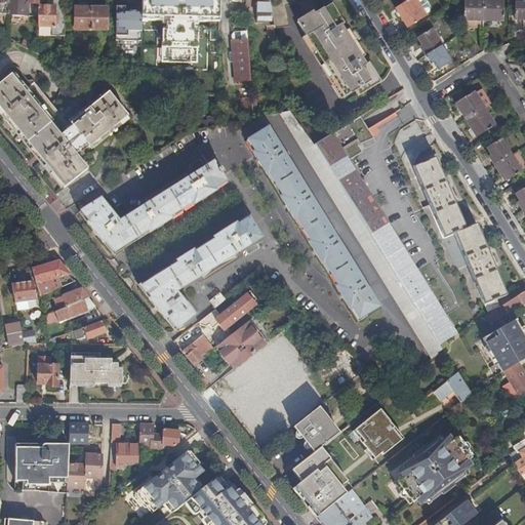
[(0,0),(0,2),(7,3),(7,14),(27,15),(28,3),(38,4),(38,0),(0,0)]
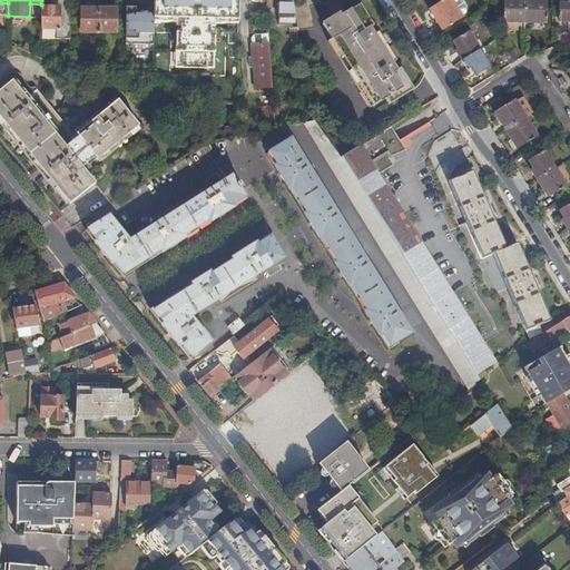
[(291,0),(252,0),(252,1),(258,1),(258,0),(278,0),(278,17),(287,17),(292,40),(300,39),(297,30),(291,0)]
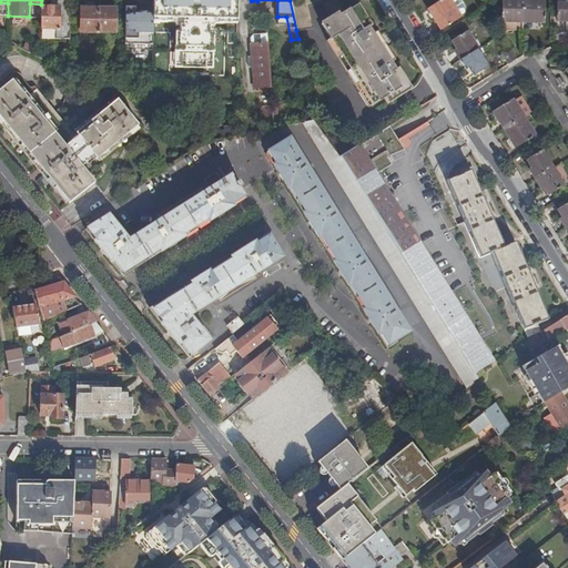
[(308,0),(290,0),(296,30),(314,28),(310,6),(308,0)]
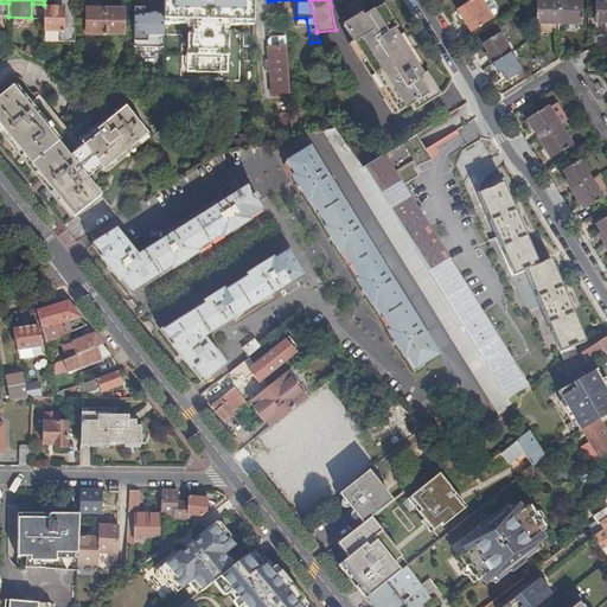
[(360,0),(350,0),(345,4),(355,18),(344,25),(359,50),(357,51),(366,68),(369,66),(378,81),(376,82),(385,98),(388,96),(397,112),(414,102),(417,108),(435,97),(414,63),(413,64),(401,45),(398,43),(401,42),(379,7),(370,13),(360,0)]
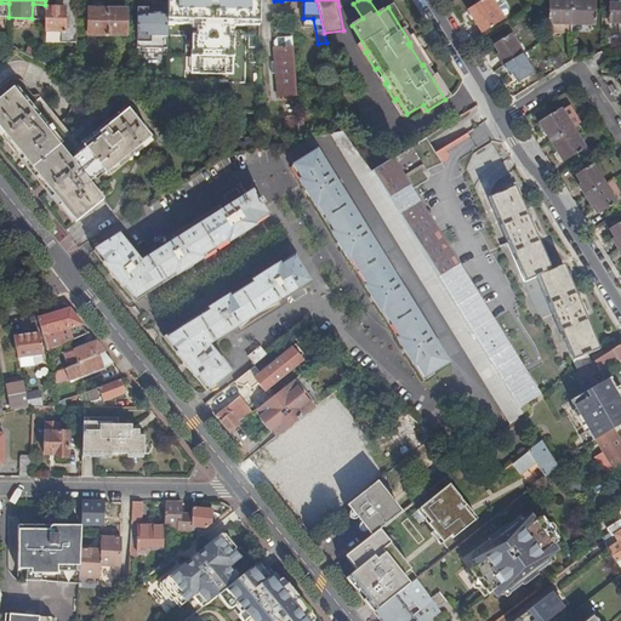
[(480,4),(468,11),(482,33),(486,29),(488,30),(493,28),(491,27),(502,20),(490,0),(485,0),(484,1),(483,0),(479,3),(480,4)]
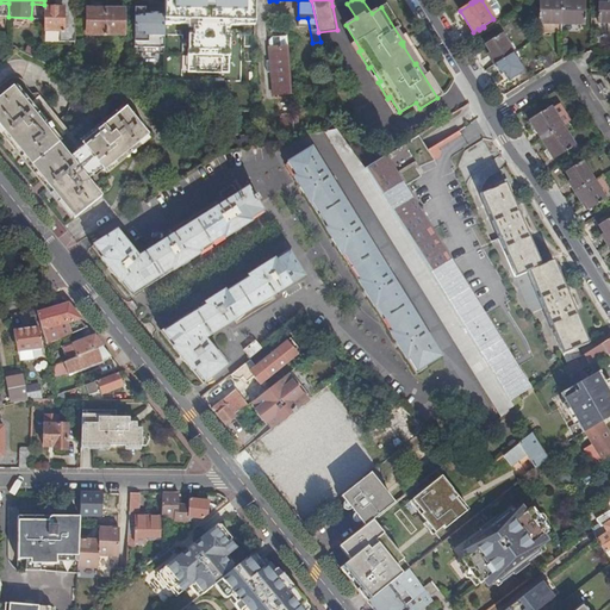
[(539,24),(561,24),(561,0),(539,0),(540,13),(539,13),(539,19),(539,24)]
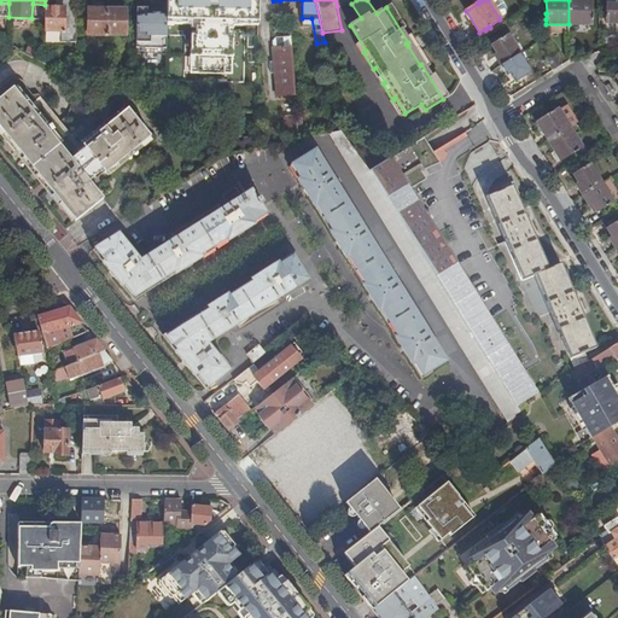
[(569,0),(569,24),(592,25),(592,19),(593,15),(592,15),(590,0),(569,0)]
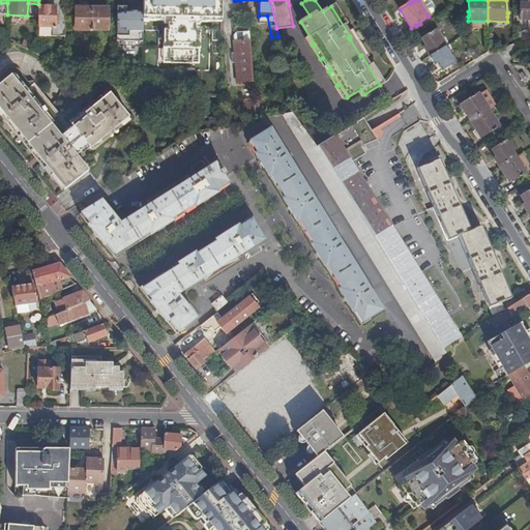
[(520,20),(529,20),(529,0),(528,0),(528,3),(520,3),(520,13),(519,13),(519,16),(520,17),(520,20)]
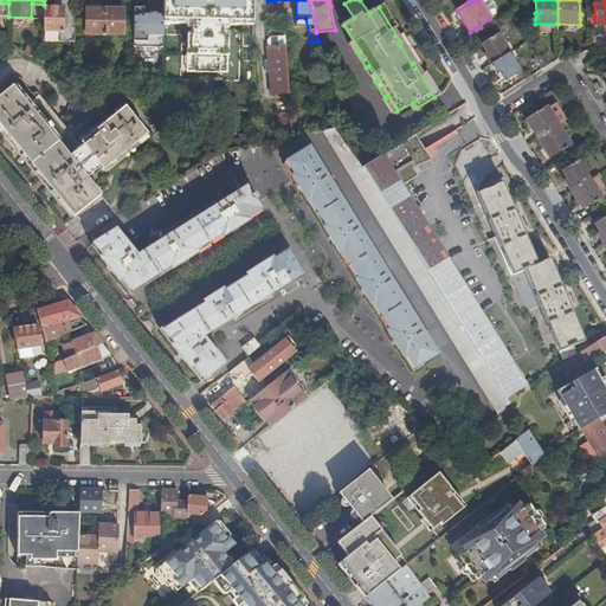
[(194,28),(194,1),(176,1),(175,28),(194,28)]
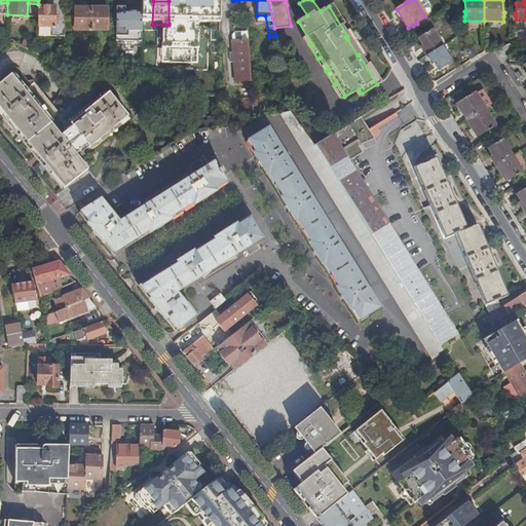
[(185,1),(168,1),(168,25),(185,26),(185,1)]
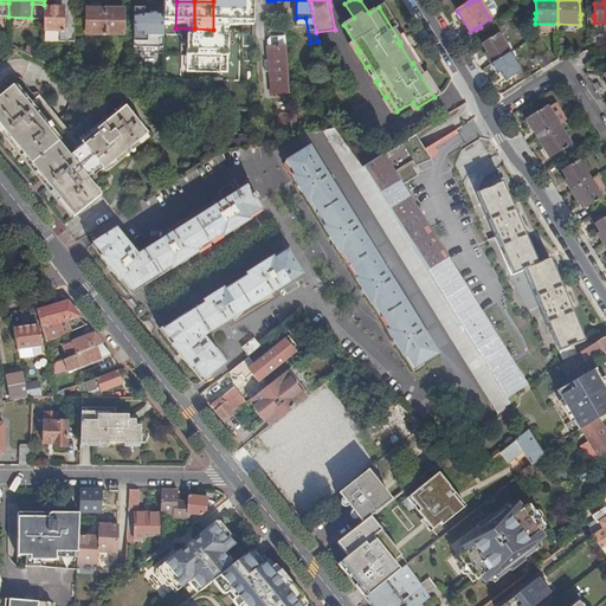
[(44,8),(45,31),(64,31),(64,8),(44,8)]
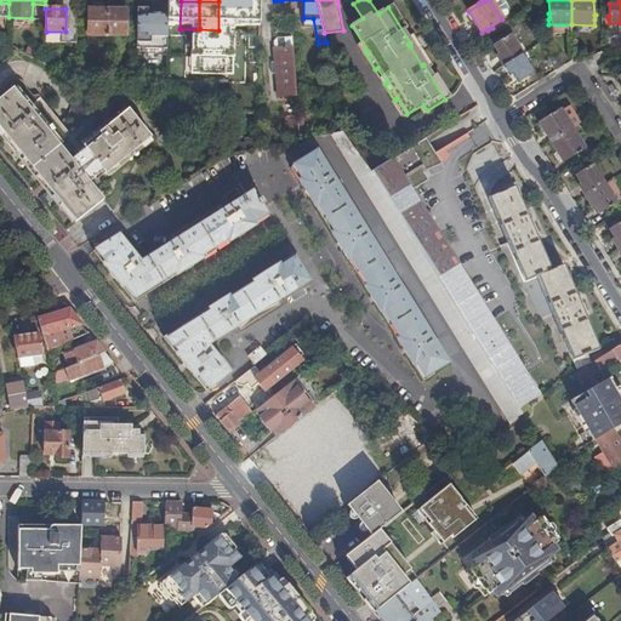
[(87,35),(107,35),(107,10),(89,9),(87,35)]
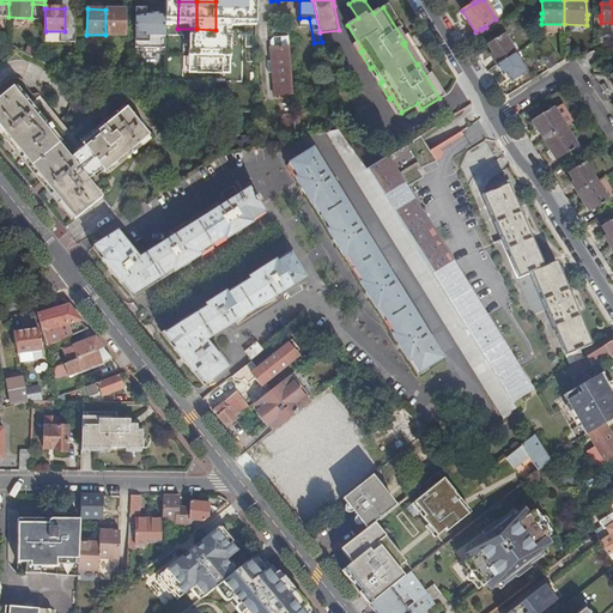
[(252,8),(228,8),(228,34),(243,34),(252,34),(252,8)]
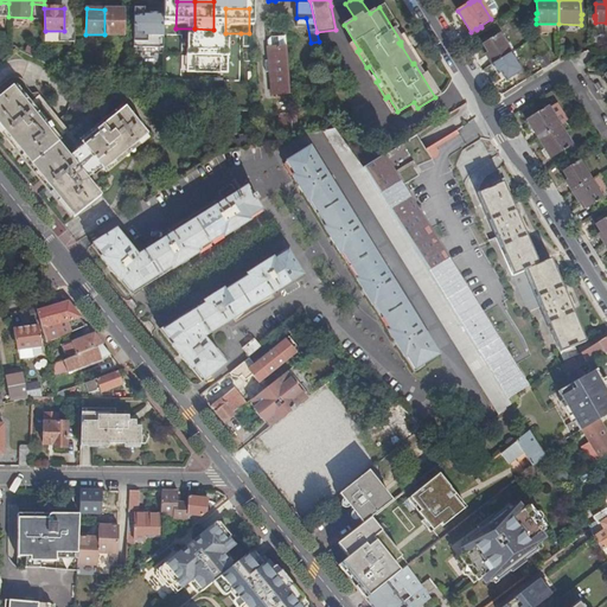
[(104,10),(104,34),(123,36),(123,10),(104,10)]
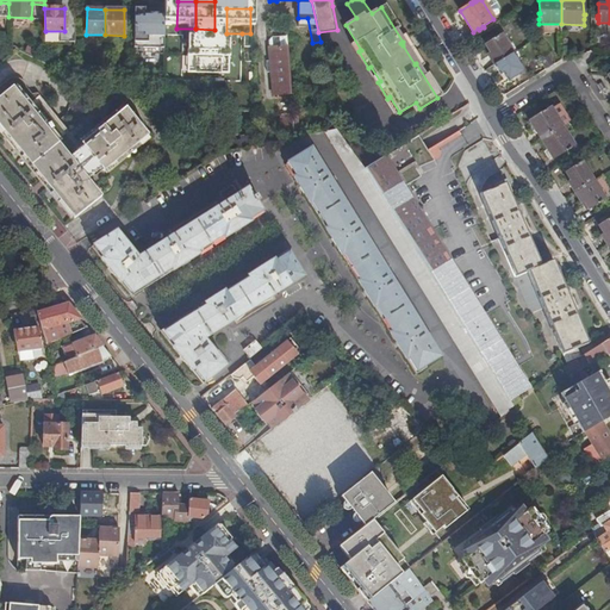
[(163,36),(165,14),(144,13),(144,36),(163,36)]
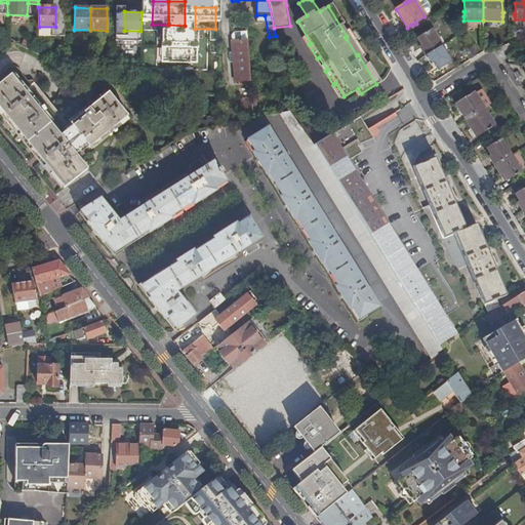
[(208,29),(195,29),(195,37),(208,37),(208,29)]
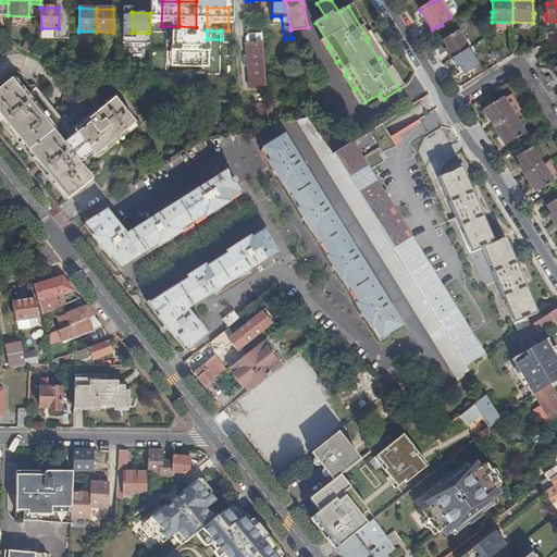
[(445,50),(450,59),(468,48),(458,32),(454,34),(454,33),(450,35),(452,36),(443,41),(447,48),(445,50)]
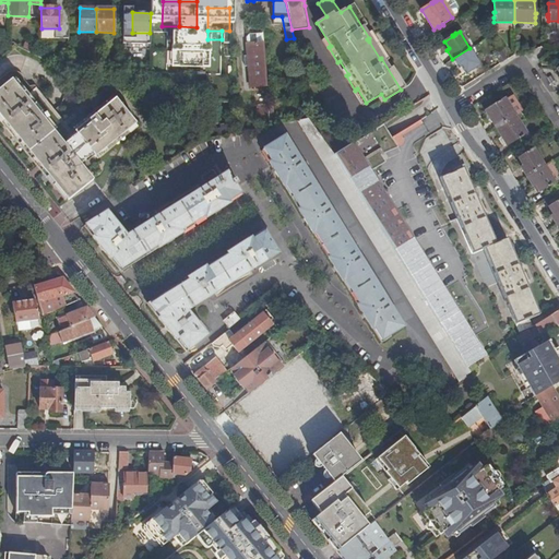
[(380,59),(381,58),(370,40),(369,42),(380,59)]
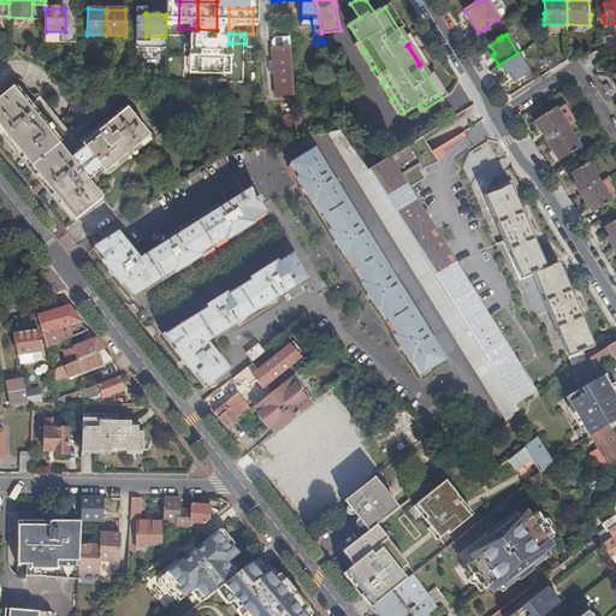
[(23,47),(22,53),(33,58),(35,51),(23,47)]
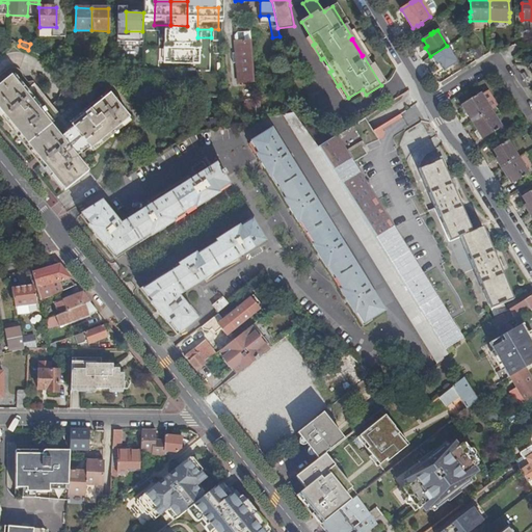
[(235,42),(235,53),(236,63),(238,82),(241,82),(254,81),(250,41),(235,42)]
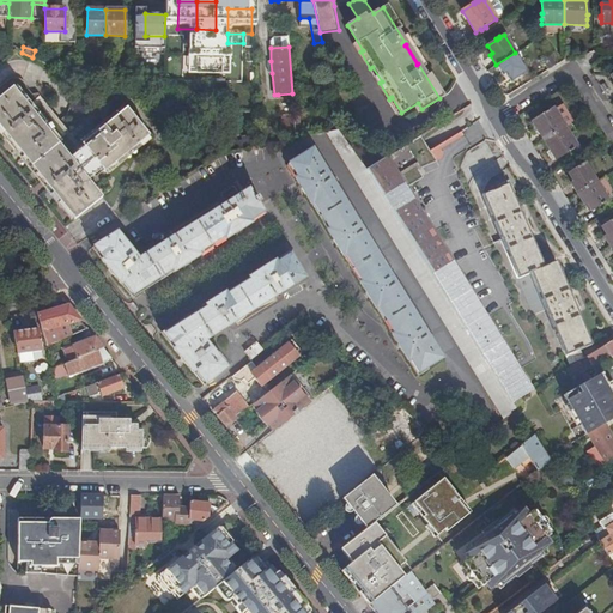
[(515,53),(496,65),(502,74),(504,73),(510,82),(520,74),(520,76),(523,74),(523,73),(527,71),(515,53)]
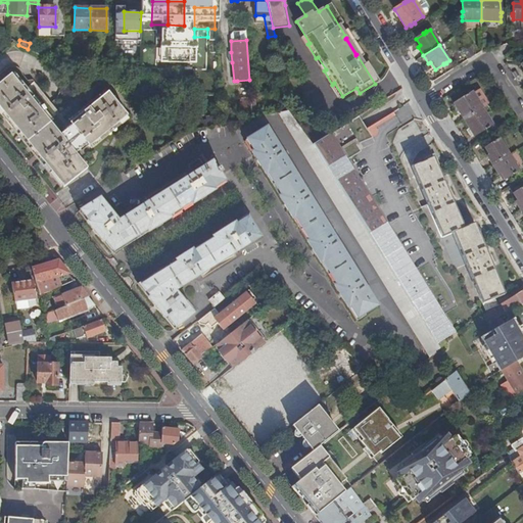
[(468,45),(462,49),(467,58),(474,54),(468,45)]
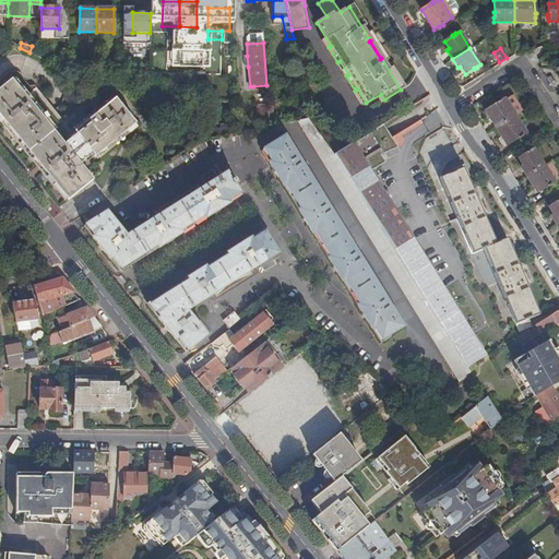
[(195,74),(206,75),(206,60),(195,60),(195,74)]
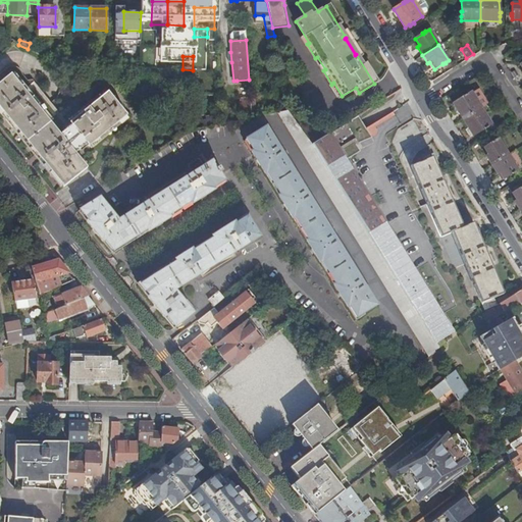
[(127,115),(108,92),(69,122),(71,125),(60,134),(55,128),(61,123),(57,118),(60,114),(51,103),(41,110),(34,102),(44,94),(33,81),(27,81),(22,89),(11,74),(0,83),(0,108),(52,172),(63,187),(87,167),(74,153),(88,144),(89,146),(127,115)]
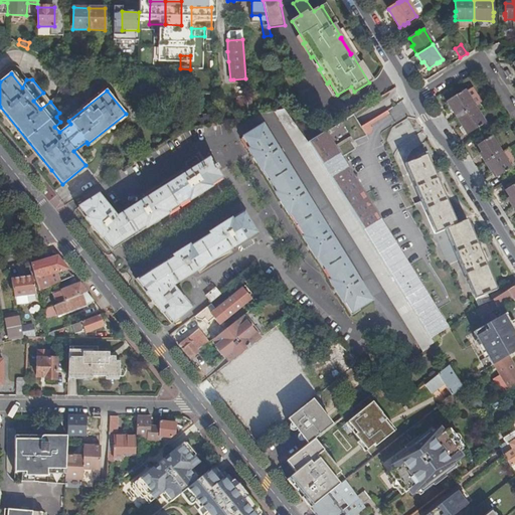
[(447,103),(457,118),(474,107),(481,103),(472,89),(466,93),(465,92),(461,94),(460,93),(457,95),(458,96),(447,103)]
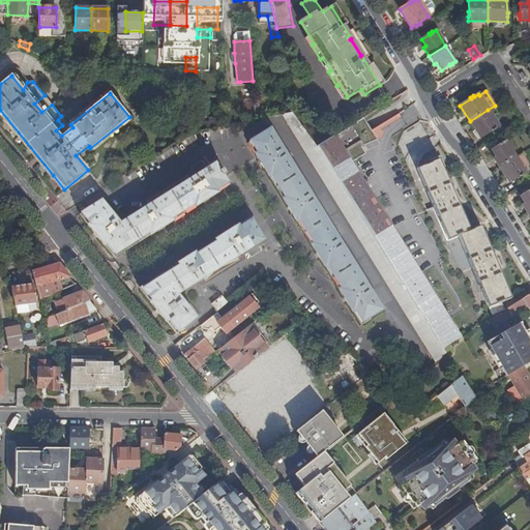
[(245,121),(255,119),(254,99),(242,100),(245,121)]
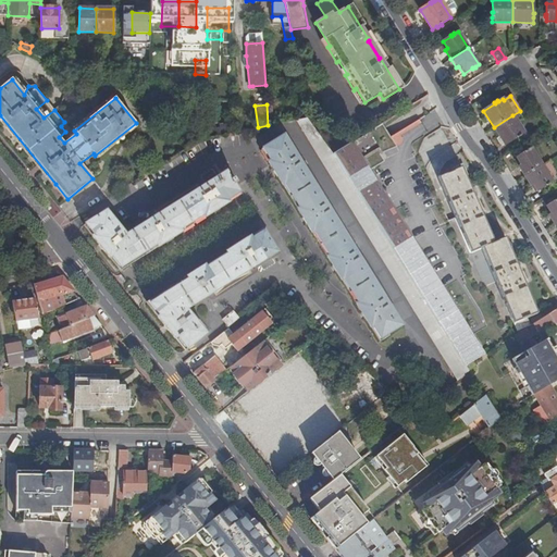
[(512,115),(494,127),(505,144),(516,137),(517,138),(520,136),(519,135),(523,132),(512,115)]
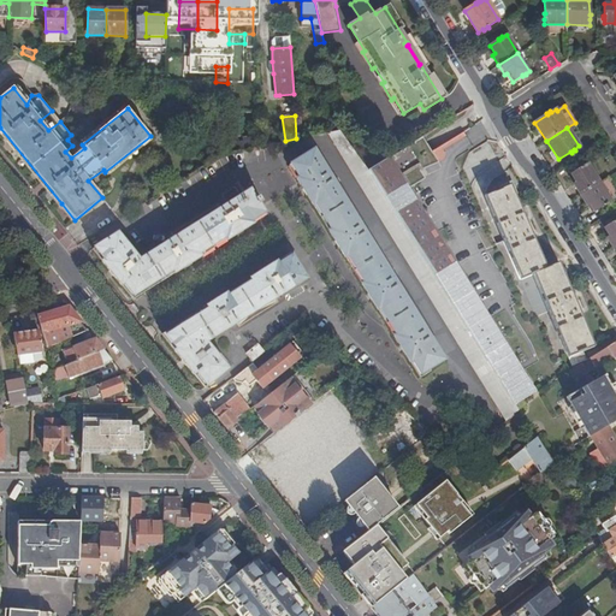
[(519,410),(516,406),(368,171),(369,170),(341,129),(327,132),(386,227),(507,420),(519,410)]
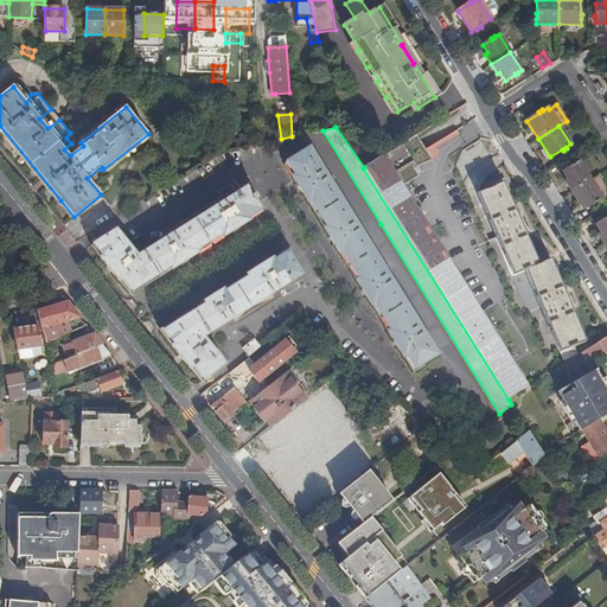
[(255,144),(253,133),(238,136),(238,140),(223,142),(223,149),(255,144)]
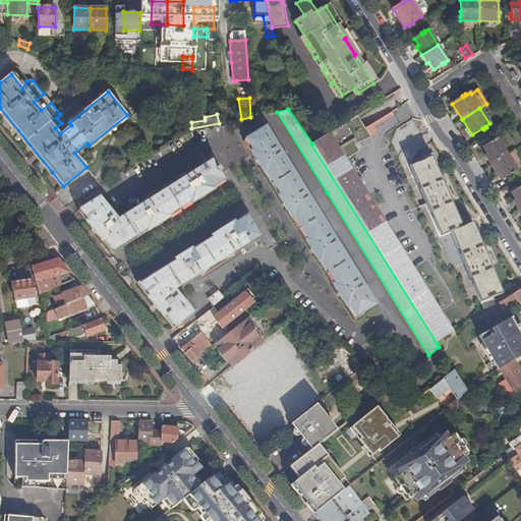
[(437,343),(453,332),(395,238),(339,151),(354,142),(352,138),(366,130),(357,116),(312,143),(311,145),(437,343)]
